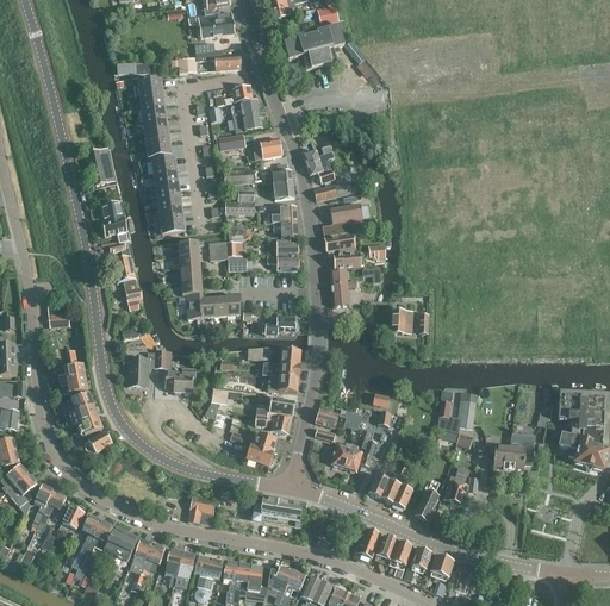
[(205,0),(206,7),(204,7),(205,14),(219,12),(218,5),(230,4),(229,0),(205,0)]
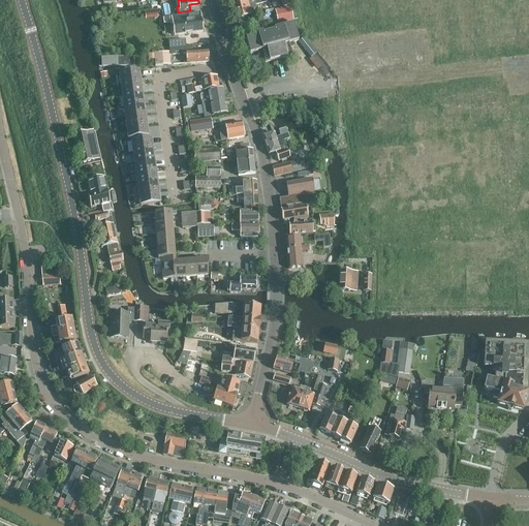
[(234,3),(238,17),(251,13),(250,8),(256,7),(255,2),(265,0),(239,0),(240,2),(234,3)]
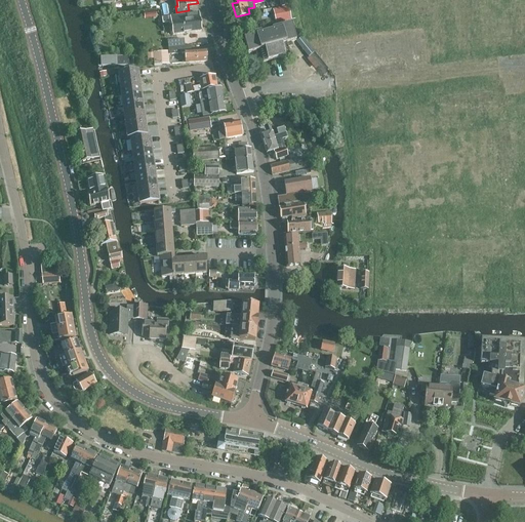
[(291,16),(288,4),(273,7),(276,21),(291,16)]
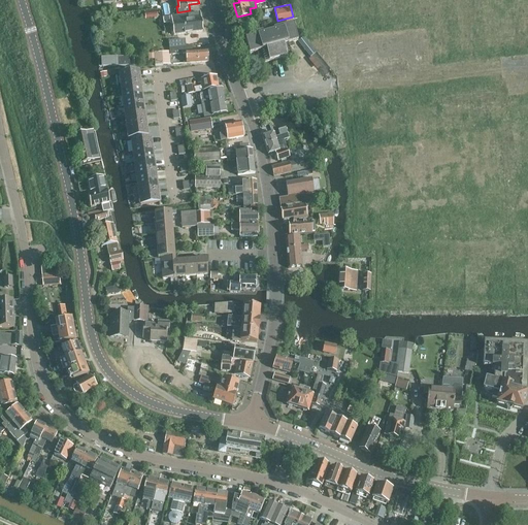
[(202,29),(200,10),(171,14),(163,15),(164,22),(172,21),(174,33),(202,29)]
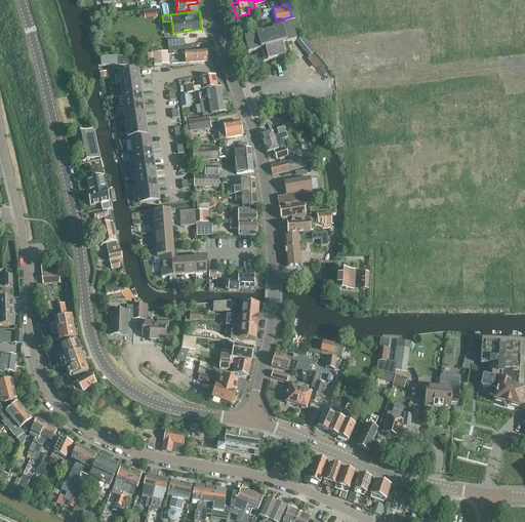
[(272,27),(272,28),(260,31),(260,29),(243,34),(248,51),(256,49),(257,52),(260,51),(263,59),(289,52),(287,44),(290,43),(290,40),(296,38),(291,21),(272,27)]
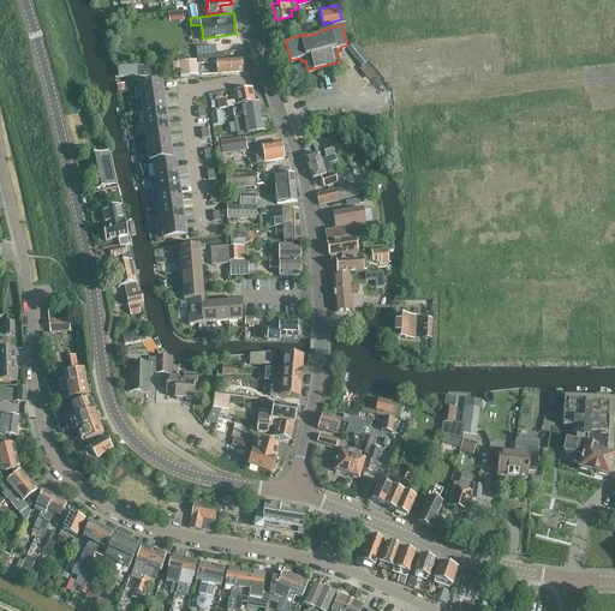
[(196,45),(197,53),(216,51),(215,43),(196,45)]
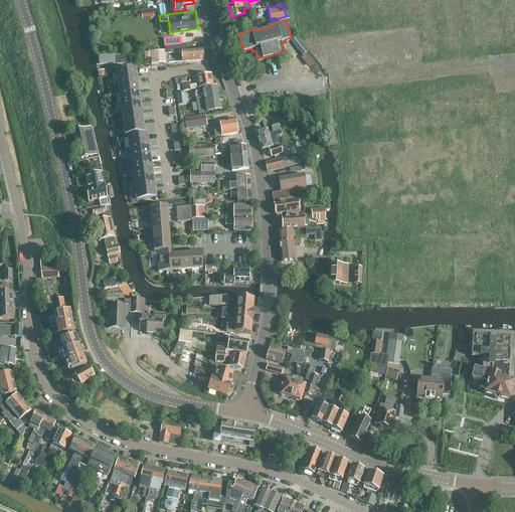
[(167,51),(182,49),(183,58),(203,57),(202,46),(187,47),(187,42),(166,44),(167,51)]
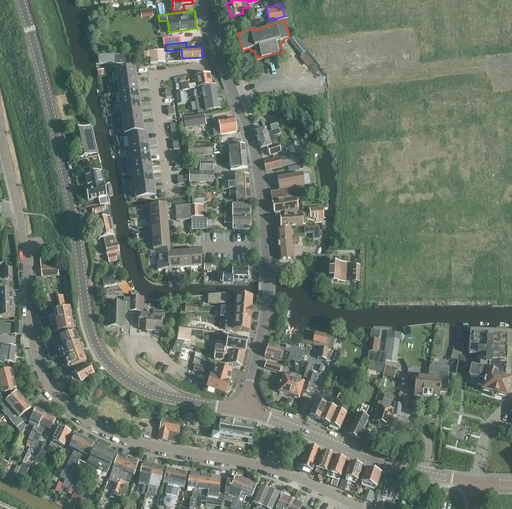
[(150,50),(151,60),(166,59),(165,50),(150,50)]
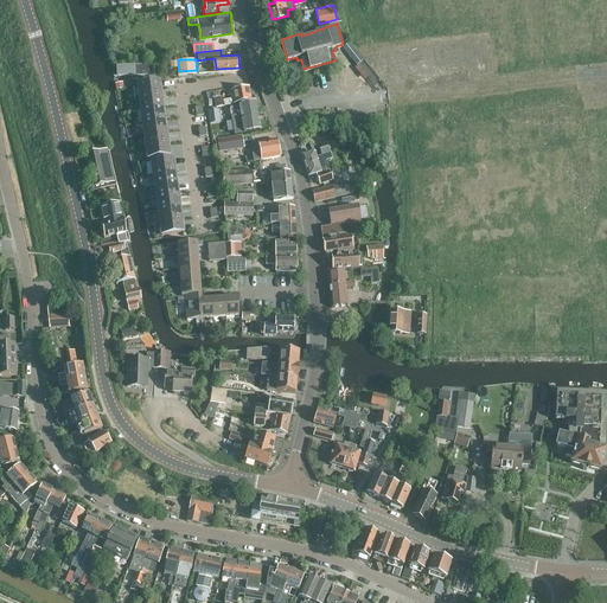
[(114,63),(114,74),(154,74),(154,63),(114,63)]
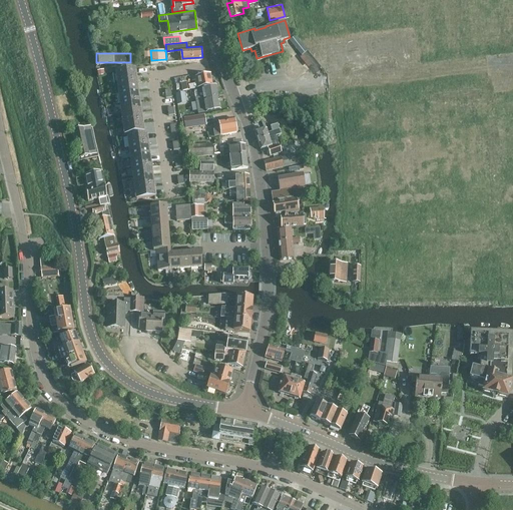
[(116,71),(113,72),(114,82),(135,79),(134,68),(116,71)]
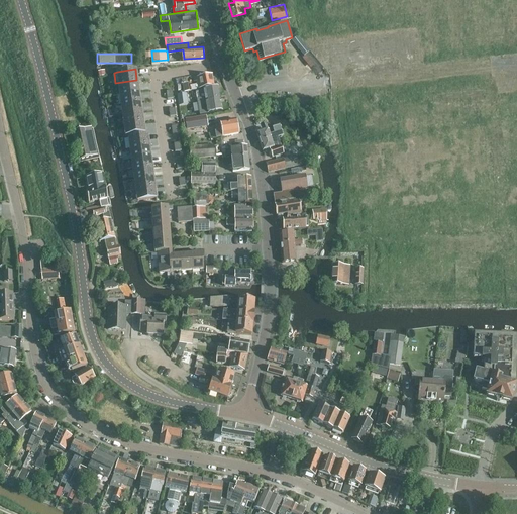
[(214,83),(211,72),(193,76),(194,80),(198,79),(198,82),(190,83),(191,88),(199,87),(199,86),(214,83)]
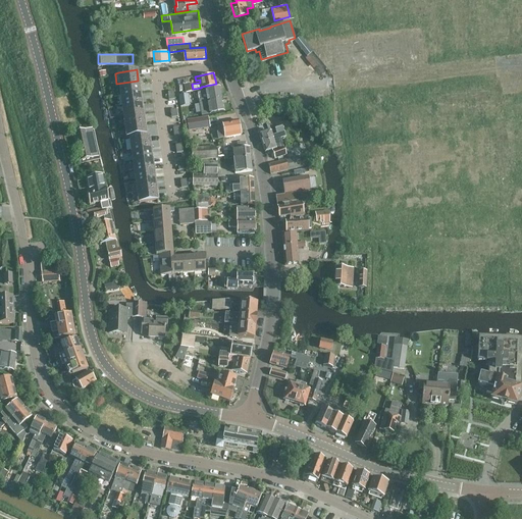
[(138,81),(116,84),(117,94),(121,93),(140,91),(138,81)]
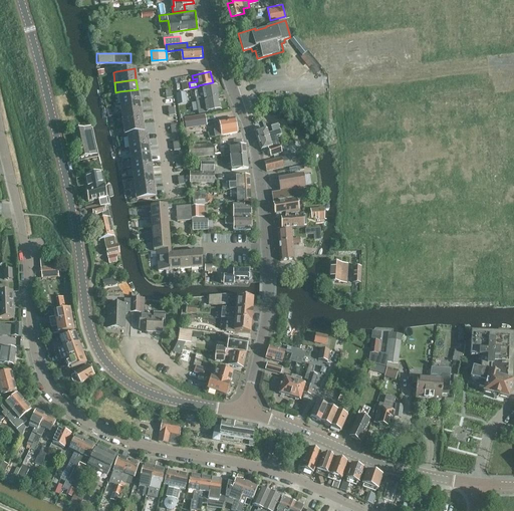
[(202,87),(197,88),(199,99),(204,98),(219,96),(217,84),(202,86),(202,87)]
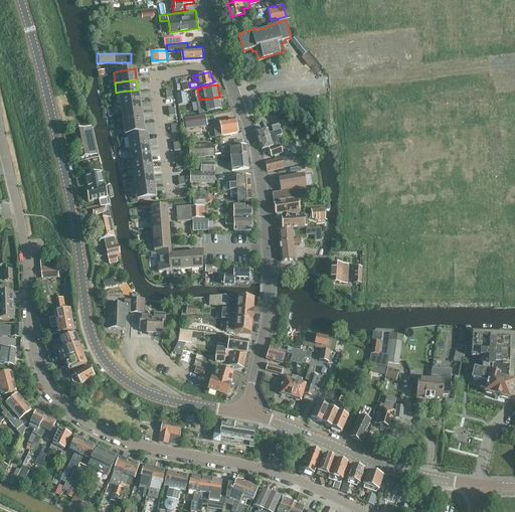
[(138,90),(120,92),(121,103),(139,100),(138,90)]
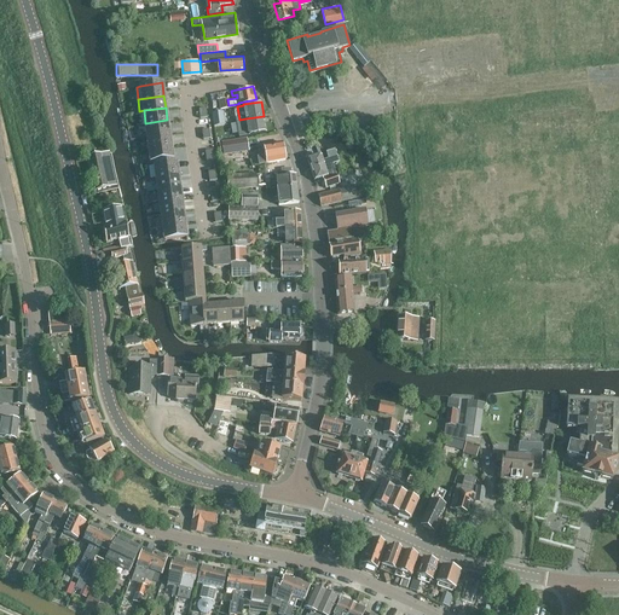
[(212,109),(213,122),(225,121),(224,108),(212,109)]
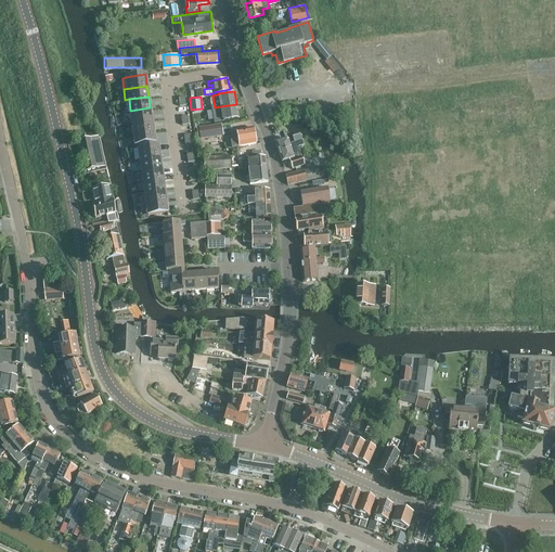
[(220,106),(215,107),(217,120),(239,116),(236,104),(220,106)]
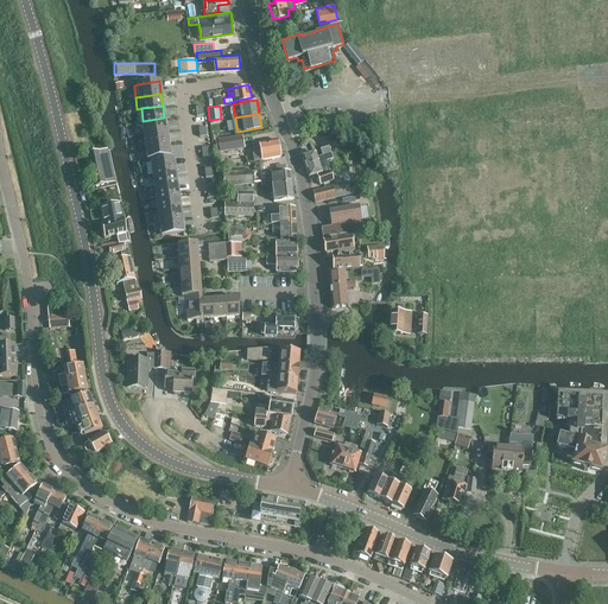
[(164,118),(143,121),(145,133),(166,129),(164,119),(164,118)]
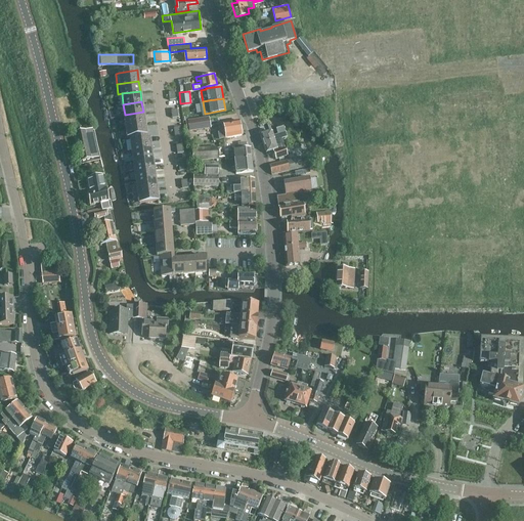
[(143,112),(125,115),(126,125),(144,122),(143,112)]
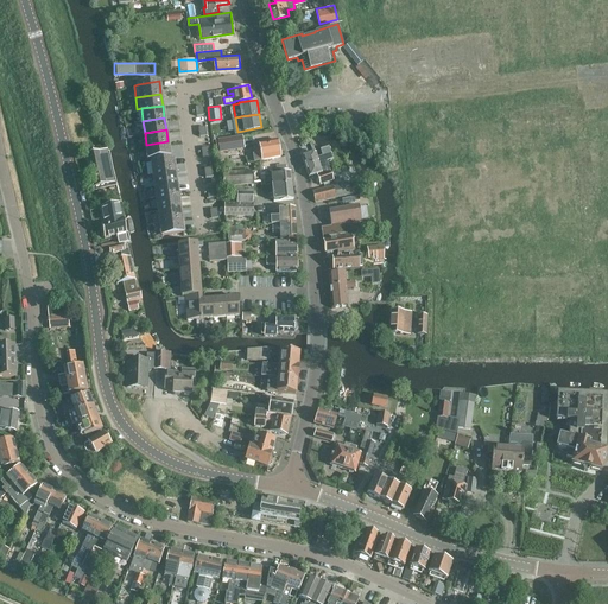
[(241,134),(219,138),(220,150),(242,146),(241,134)]
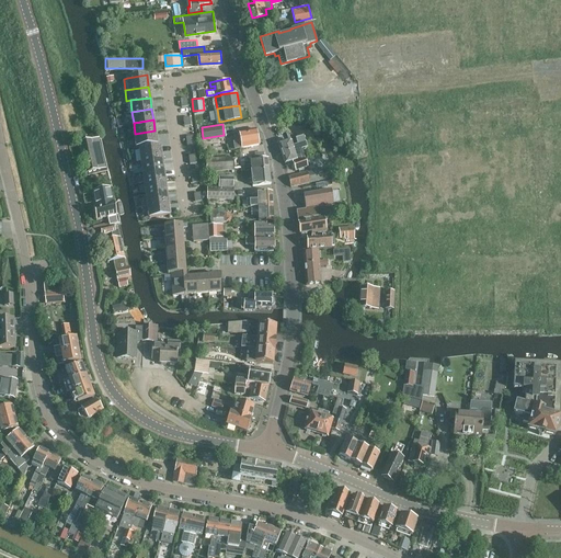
[(235,136),(232,137),(235,147),(241,146),(259,143),(258,136),(255,127),(233,131),(235,136)]
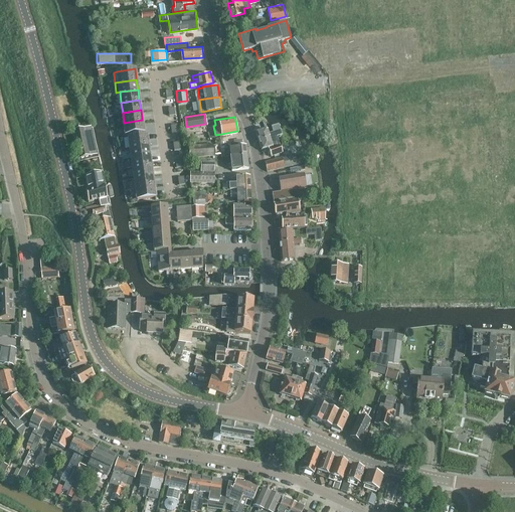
[(142,120),(124,123),(126,133),(143,131),(142,120)]
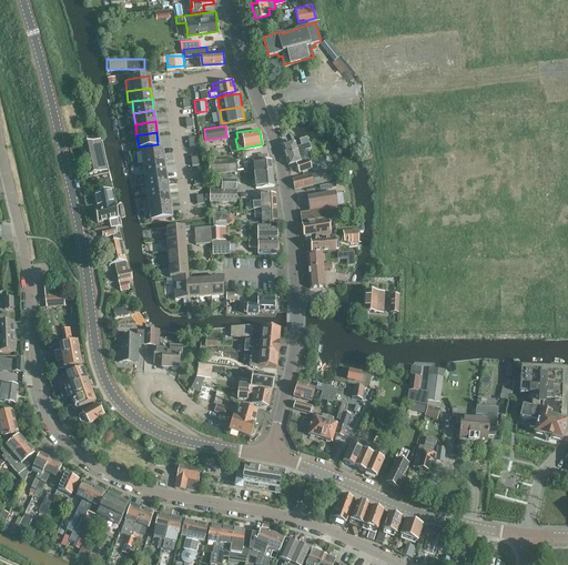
[(80,143),(87,174),(88,174),(88,173),(107,169),(99,140),(80,143)]
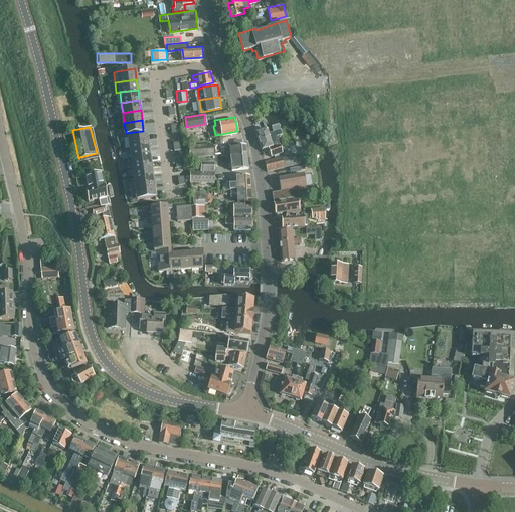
[(281,128),(278,129),(268,132),(267,128),(255,131),(262,148),(268,146),(271,155),(282,151),(277,134),(283,132),(281,128)]
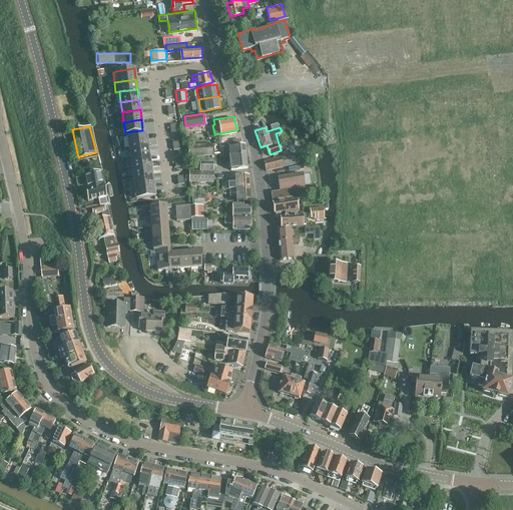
[(145,132),(128,134),(129,145),(147,143),(146,139),(145,132)]
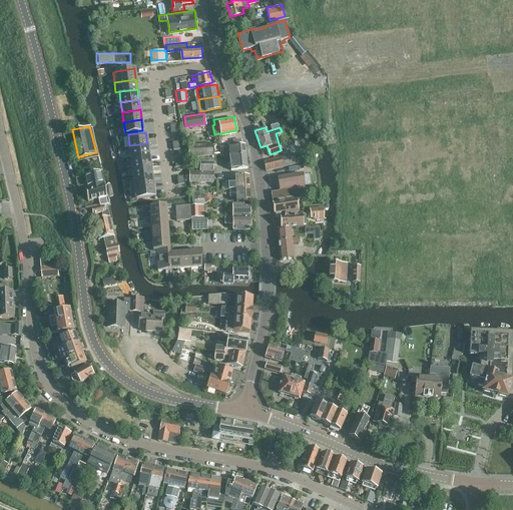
[(147,143),(129,145),(130,155),(148,153),(147,143)]
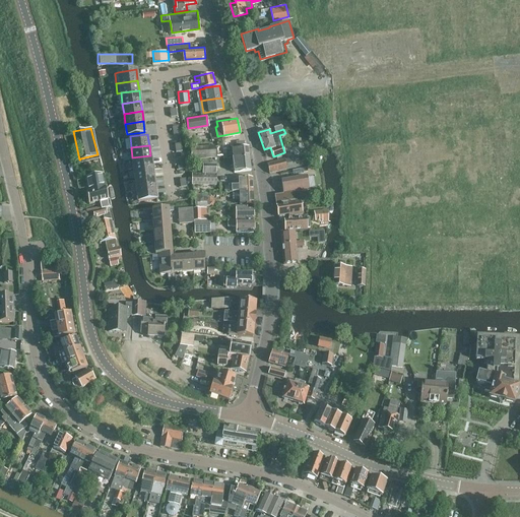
[(233,156),(233,158),(250,156),(248,145),(232,147),(232,152),(225,153),(225,157),(233,156)]
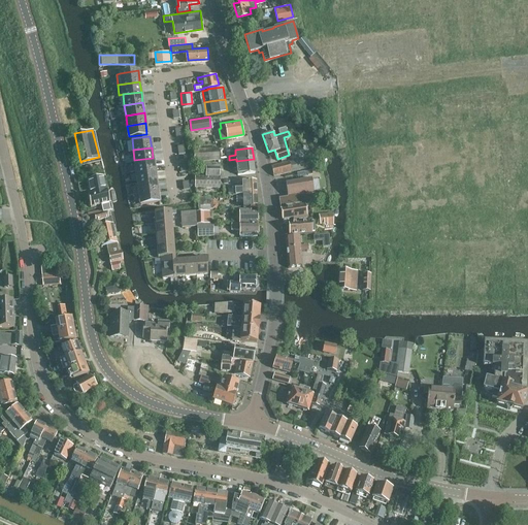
[(219,149),(194,151),(194,159),(220,157),(219,149)]
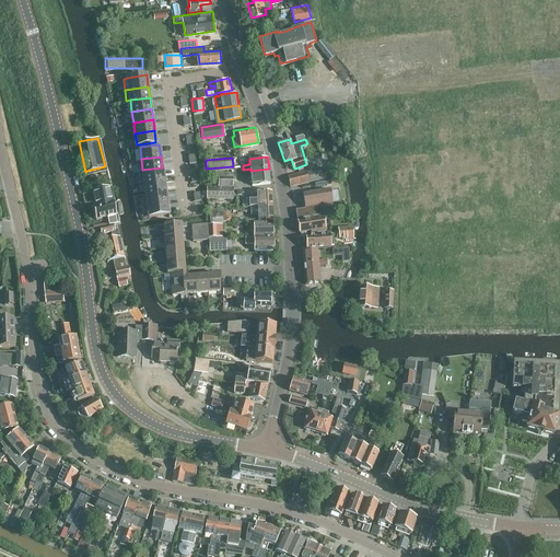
[(336,165),(325,166),(306,170),(288,174),(290,184),(308,180),(327,176),(339,173),(336,165)]
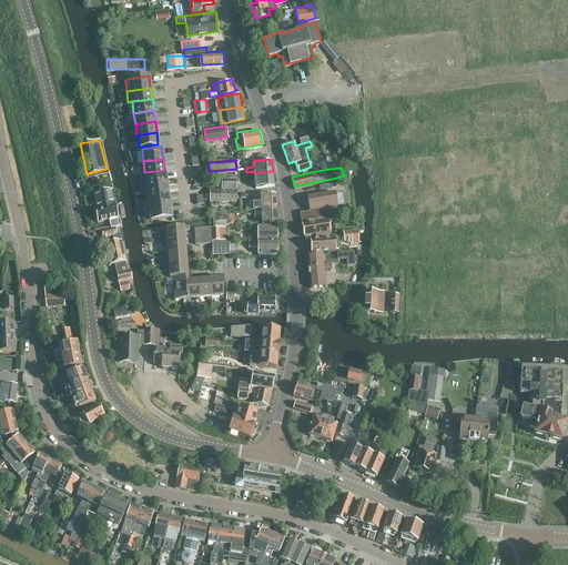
[(164,170),(144,172),(146,183),(166,181),(164,170)]
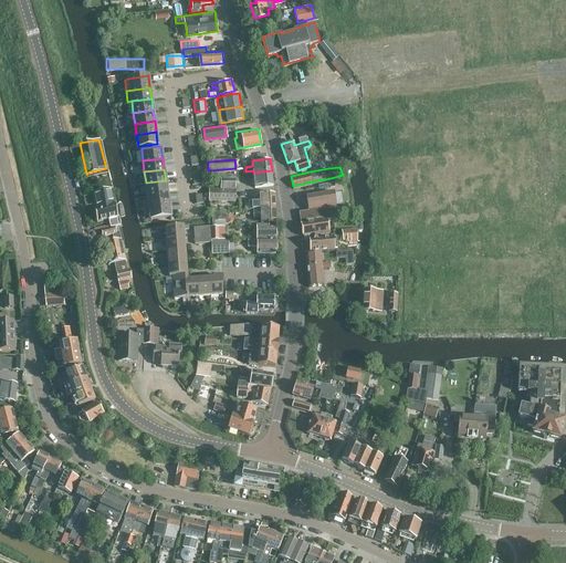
[(272,170),(253,173),(254,185),(273,183),(272,170)]
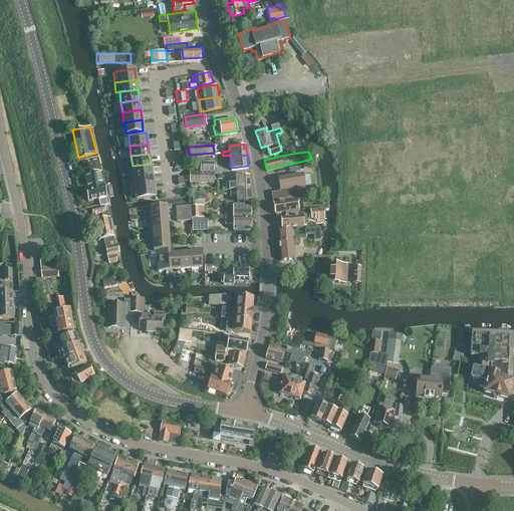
[(200,160),(200,169),(214,170),(214,161),(200,160)]
